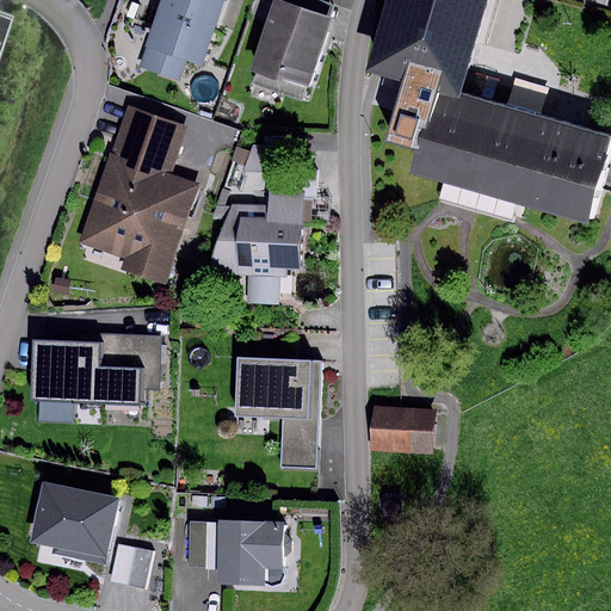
[(162,0),(141,67),(180,80),(187,61),(203,67),(226,0),(162,0)]
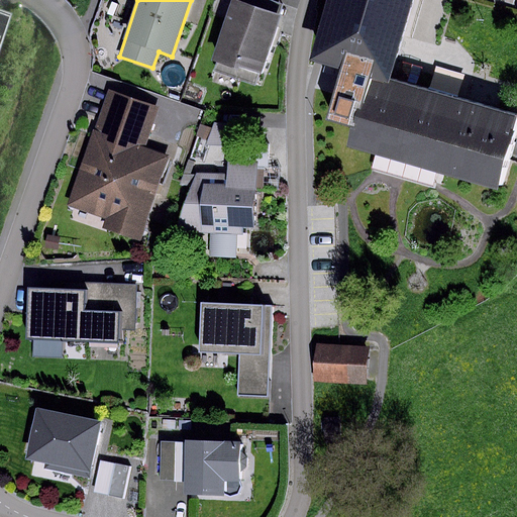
[(236,1),(233,0),(231,0),(213,61),(262,76),(281,14),(278,14),(236,1)]
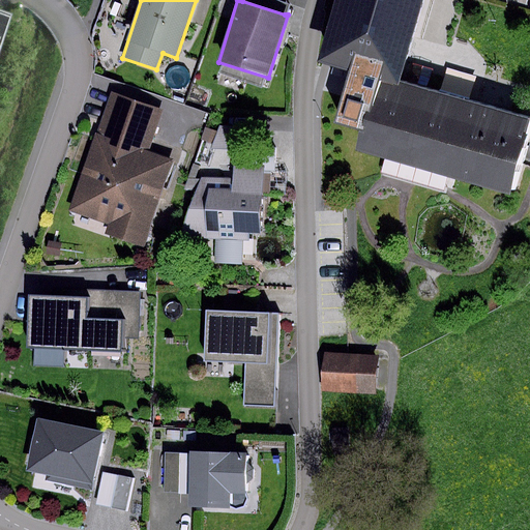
[(277,0),(242,0),(242,1),(285,15),(288,3),(277,0)]
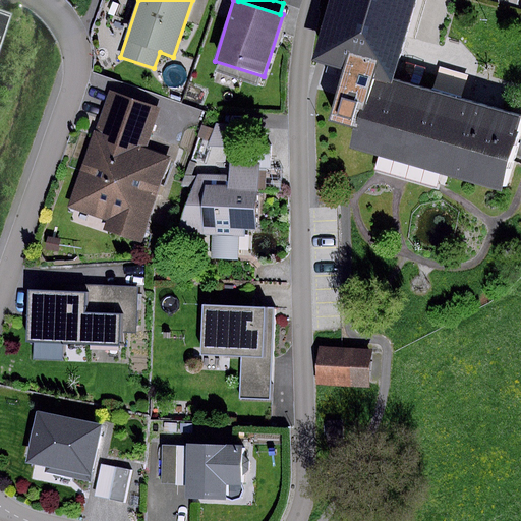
[(345,0),(329,57),(354,64),(394,76),(407,33),(405,32),(411,13),(413,13),(416,0),(345,0)]
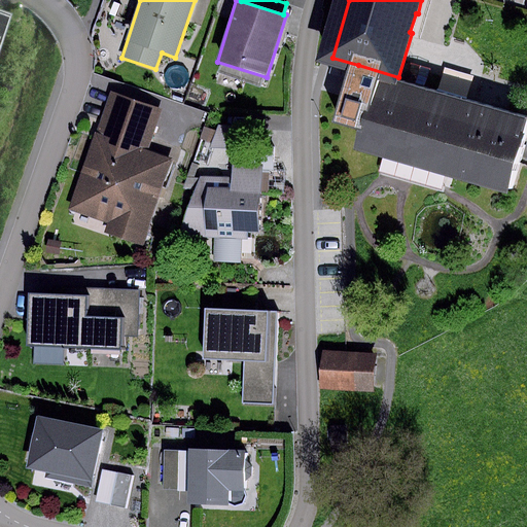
[(0,49),(12,12),(0,8),(0,49)]
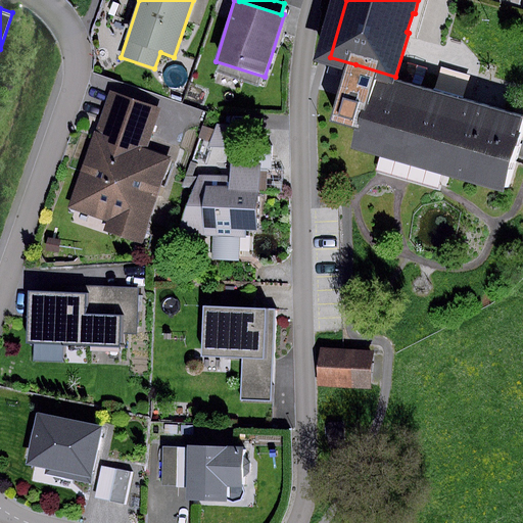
[(395,77),(355,64),(339,123),(366,130),(362,145),(509,188),(522,139),(522,115),(395,79),(395,77)]
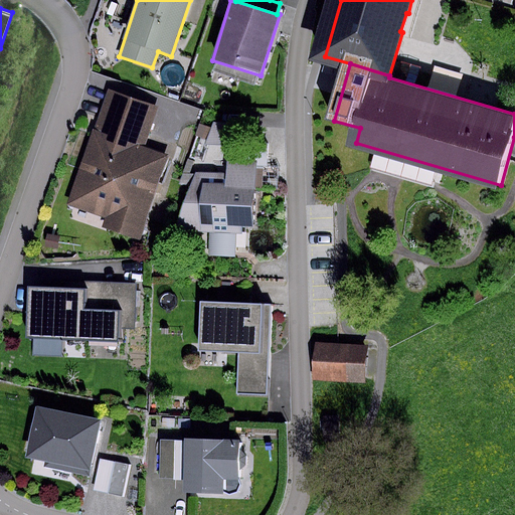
[(161,107),(112,90),(73,204),(112,216),(108,228),(146,241),(174,158),(147,149),(161,107)]
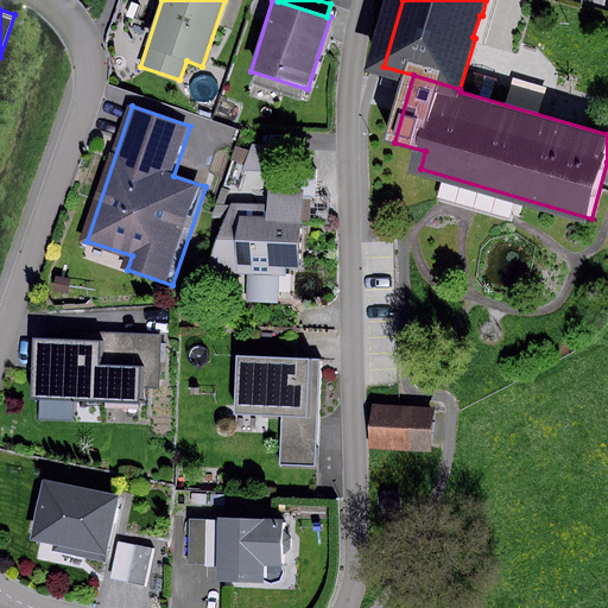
[(283,146),(255,145),(249,170),(283,172),(283,146)]
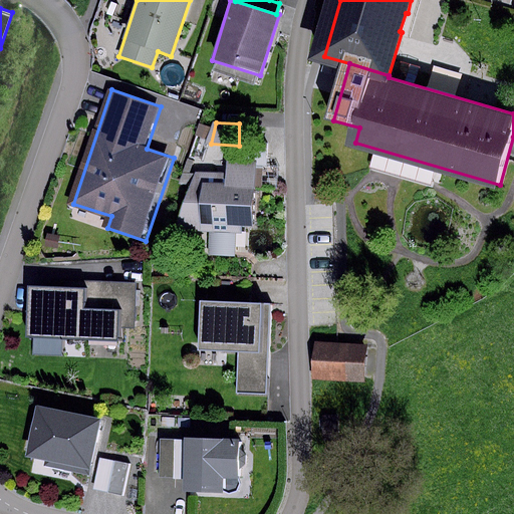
[(224,174),(195,173),(174,231),(209,232),(208,257),(235,258),(236,233),(252,234),(254,188),(262,189),(263,168),(256,168),(256,159),(224,158),(224,174)]
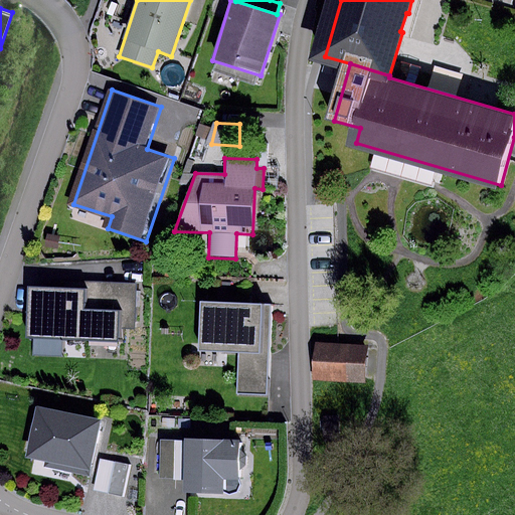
[(75,291),(38,290),(37,334),(123,337),(124,324),(142,325),(143,283),(75,280),(75,291)]
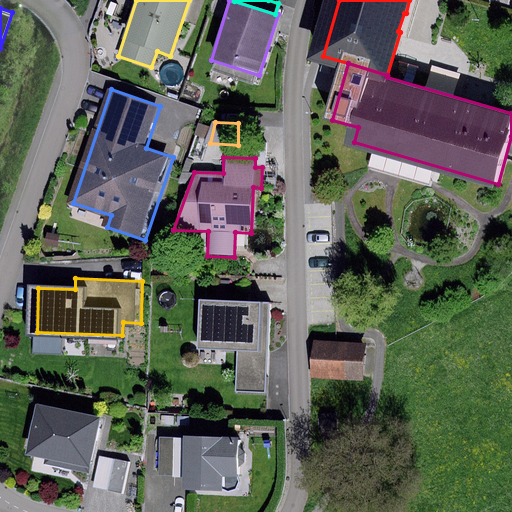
[(268,303),(200,300),(198,349),(239,351),(265,352),(268,303)]
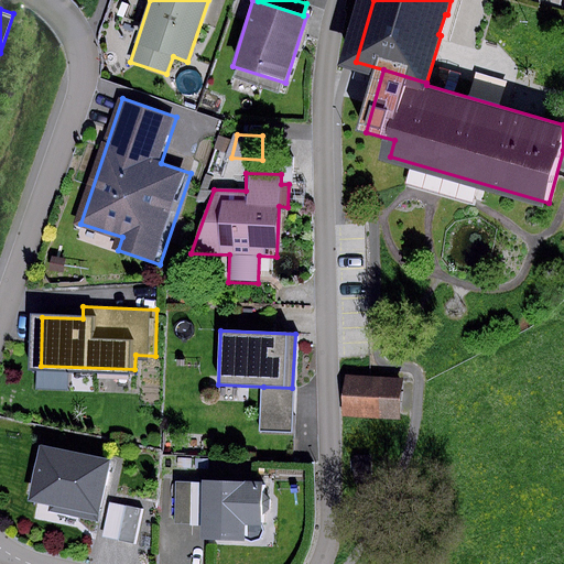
[(409,379),(354,377),(353,415),(407,418),(409,379)]
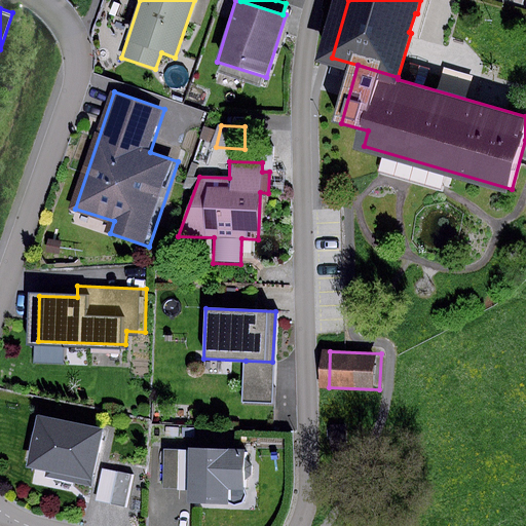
[(272,362),(246,361),(243,403),(270,404),(272,362)]
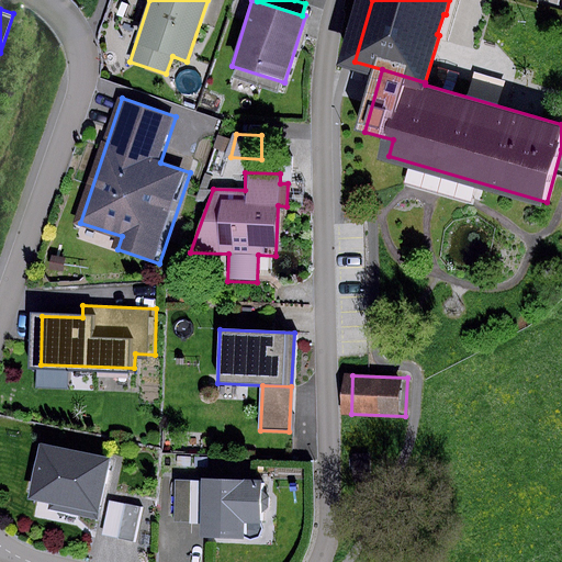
[(120,459),(51,445),(40,497),(55,501),(53,509),(107,521),(120,459)]
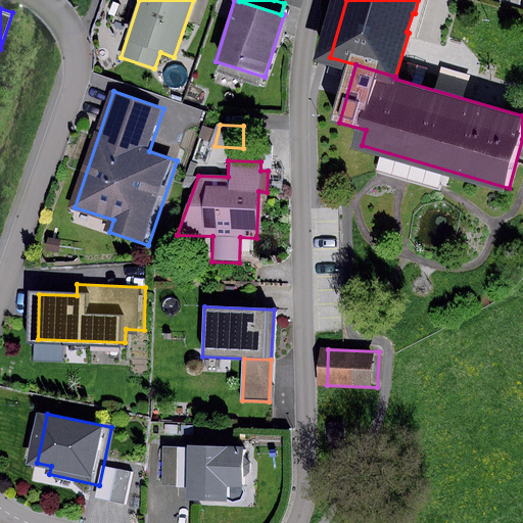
[(242,448),(188,446),(186,501),(225,502),(226,486),(241,487),(241,477),(249,473),(249,463),(242,456),(242,448)]
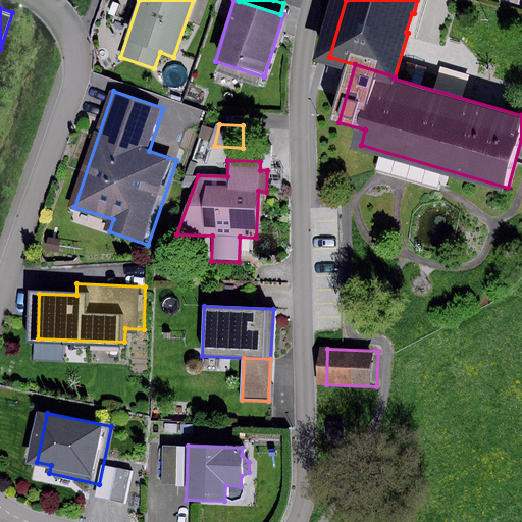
[(183,448),(166,448),(165,486),(181,486),(183,448)]
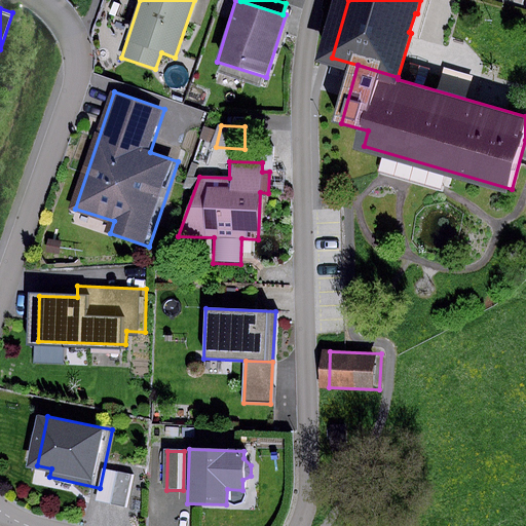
[(136,476),(119,473),(112,505),(128,509),(136,476)]
